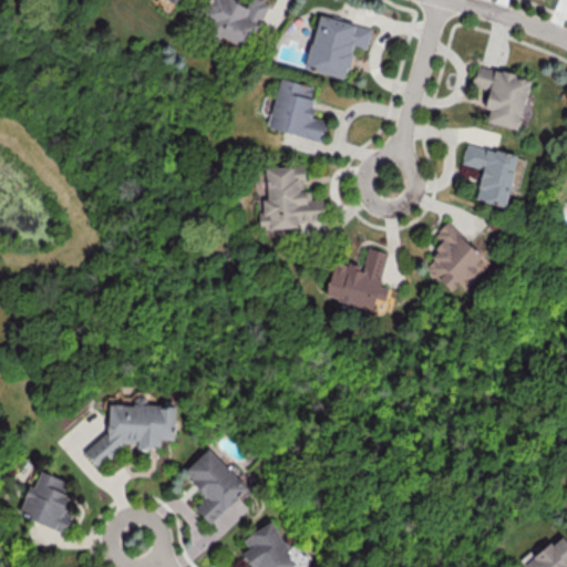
[(268,1),(264,0),(248,0),(246,4),(237,0),(207,0),(199,19),(212,24),(208,31),(247,48),(268,1)]
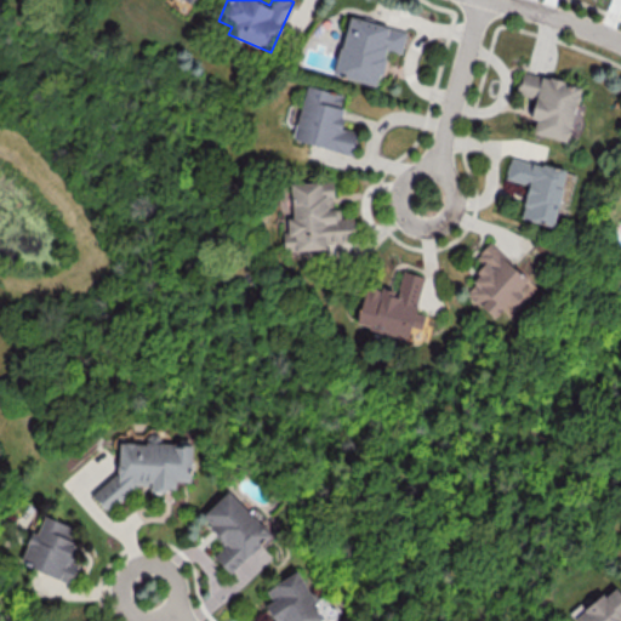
[(406,30),(348,15),(334,73),(377,85),(387,50),(400,53),(406,30)]
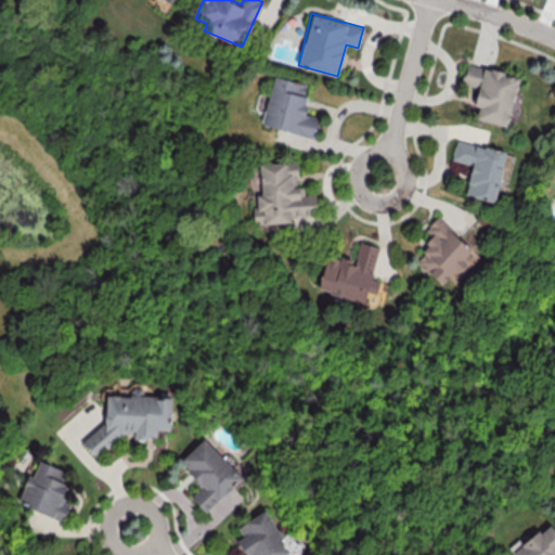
[(475,118),(507,126),(518,75),(466,64),(462,84),(478,87),(474,105),(478,106),(475,118)]
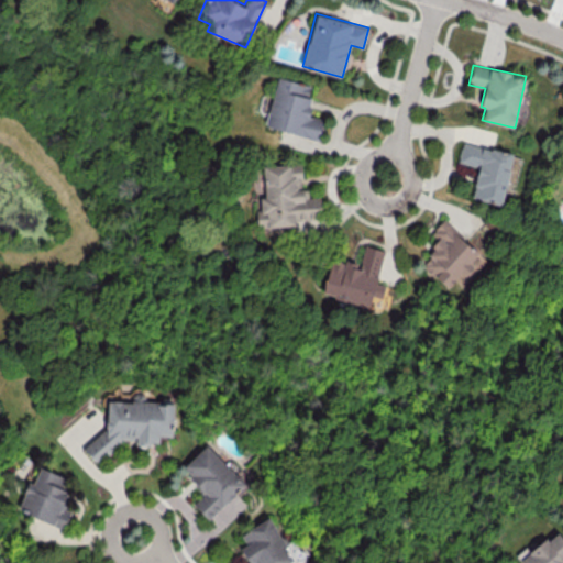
[(265,127),(319,140),(323,119),(308,114),(312,98),(308,97),(310,85),(277,77),(265,127)]
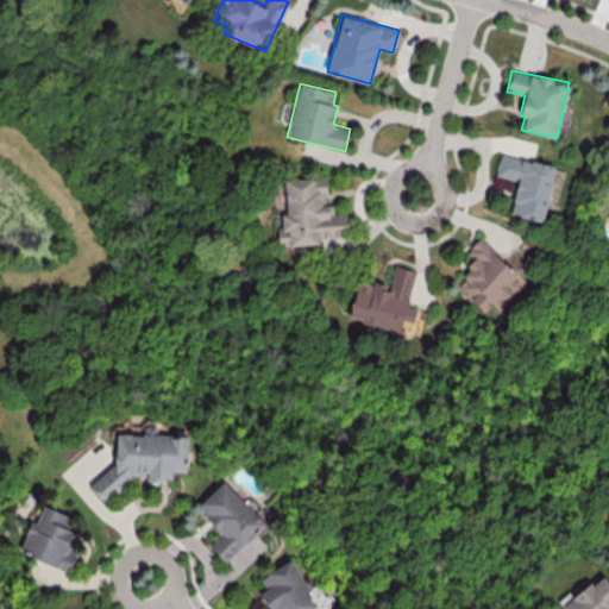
[(541,220),(556,167),(500,152),(495,175),(518,181),(509,213),(541,220)]
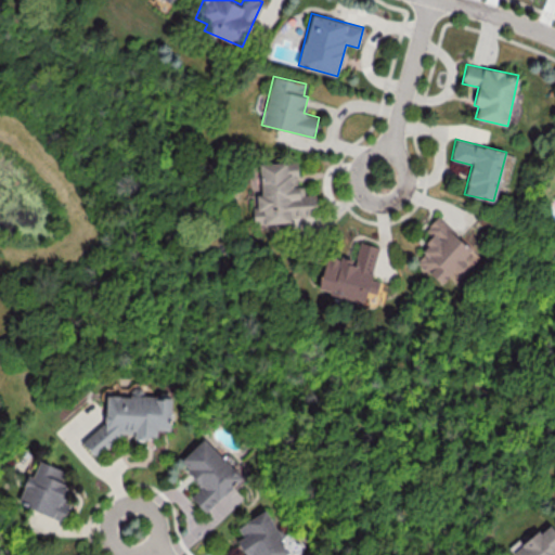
[(253,223),(291,222),(291,216),(317,215),(315,194),(304,194),(304,185),(298,186),(296,162),(259,164),(259,173),(250,173),(253,223)]
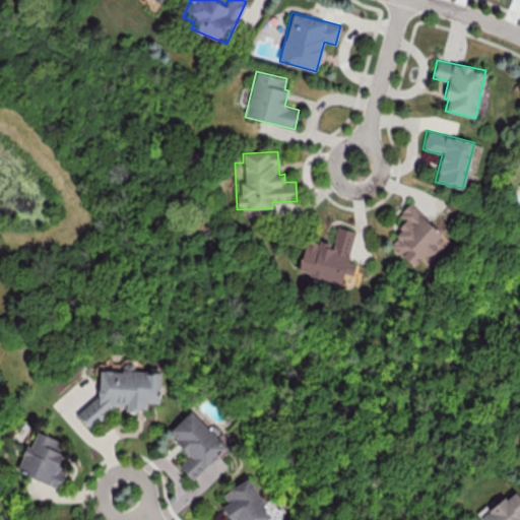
[(413,267),(435,246),(433,244),(443,234),(410,202),(398,213),(407,222),(388,242),(413,267)]
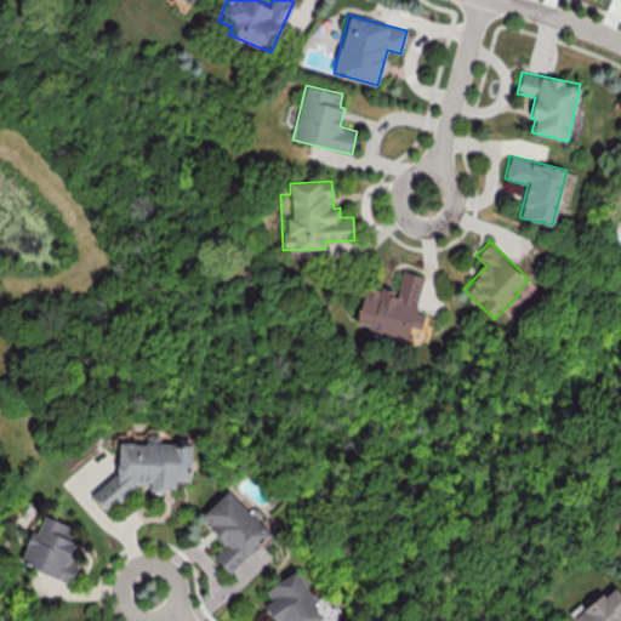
[(423,274),(400,271),(396,292),(365,285),(355,325),(408,337),(410,325),(421,328),(423,314),(415,312),(423,274)]
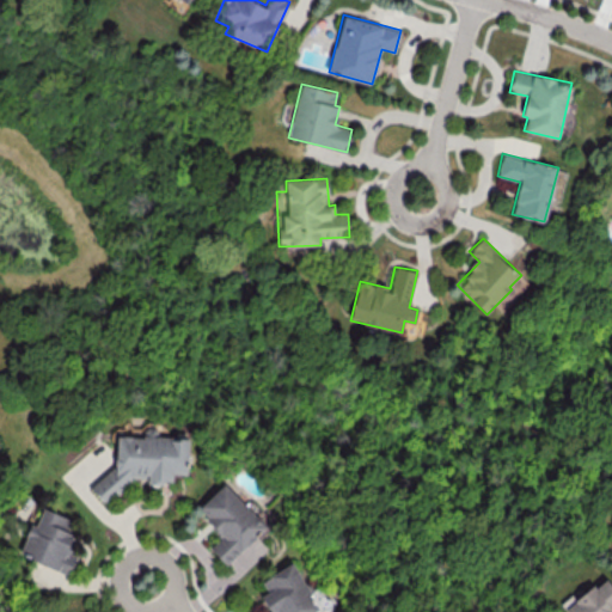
[(189,438),(117,434),(115,472),(96,471),(95,495),(129,496),(130,477),(147,477),(147,482),(172,483),(173,473),(188,473),(189,438)]
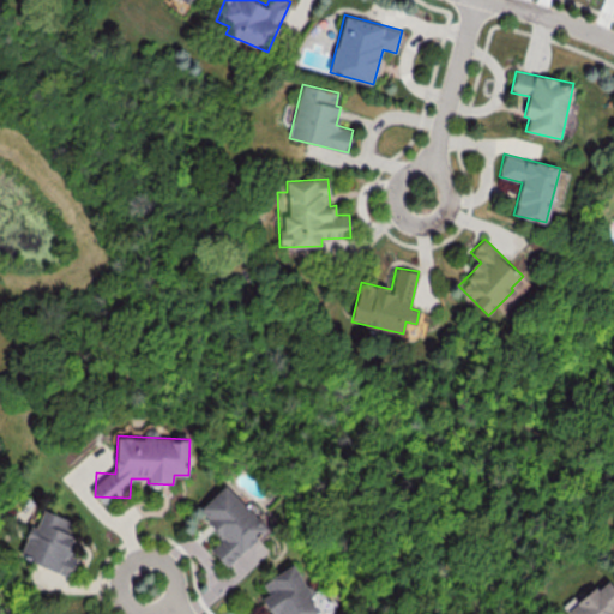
[(211,549),(227,566),(266,528),(224,485),(198,511),(223,536),(211,549)]
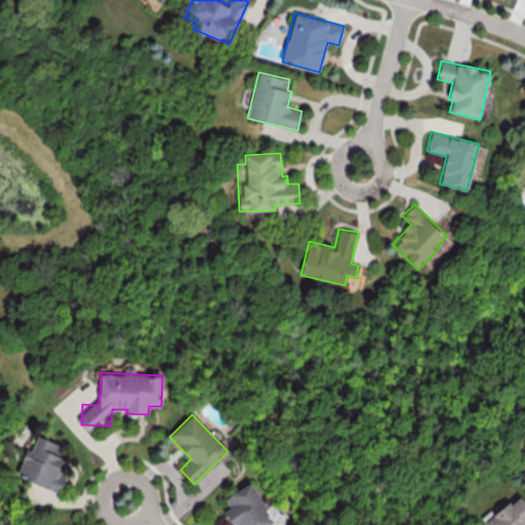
[(65,446),(37,435),(31,450),(27,449),(16,476),(59,492),(65,476),(55,473),(65,446)]
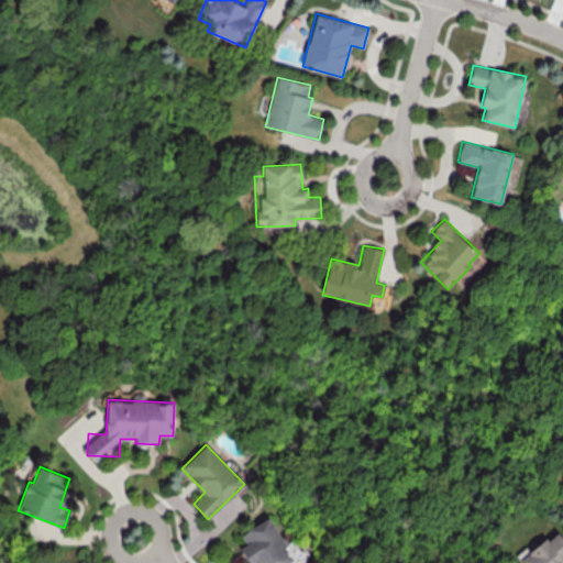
[(290,562),(294,561),(269,517),(240,533),(245,543),(240,547),(249,562),(290,562)]
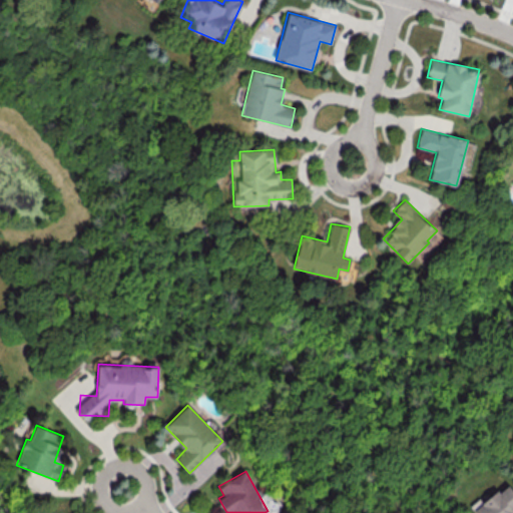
[(512,512),(512,489),(508,483),(474,510),(476,512),(512,512)]
